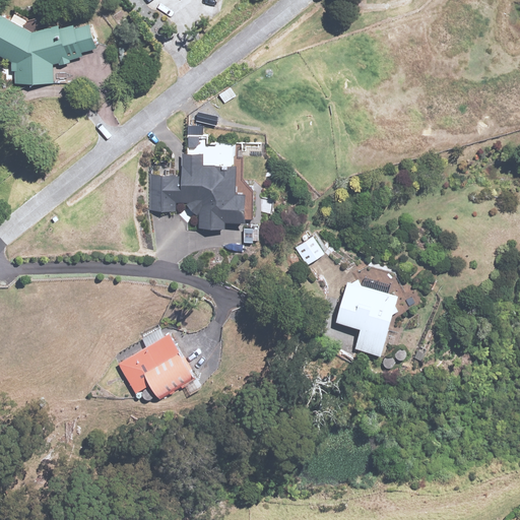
[(31,31),(1,13),(0,14),(0,55),(11,62),(11,84),(54,83),(54,64),(59,63),(60,65),(71,62),(70,60),(83,57),(82,53),(98,49),(90,23),(75,26),(75,23),(60,27),(59,23),(31,31)]
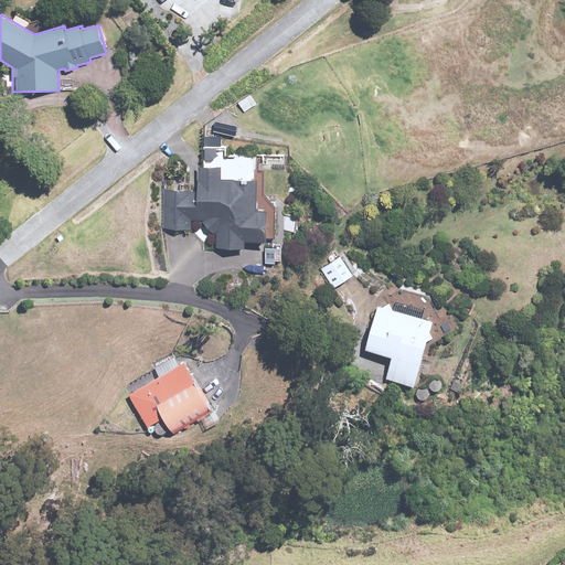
[(163,189),(162,230),(192,231),(192,221),(204,221),(202,222),(215,235),(215,248),(246,249),(246,242),(267,242),(267,210),(257,209),(257,179),(222,179),(221,166),(203,166),(198,166),(198,190),(163,189)]
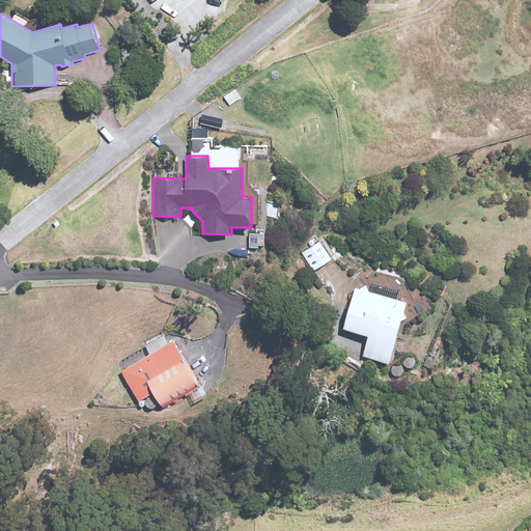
[(302,253),(313,271),(332,258),(320,241),(302,253)]
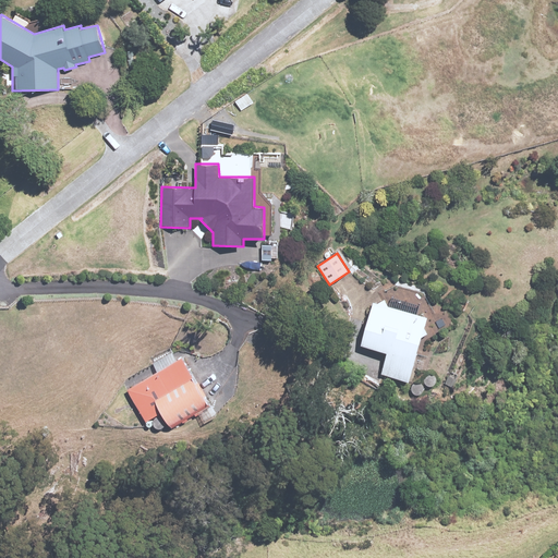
[(380,374),(410,383),(427,317),(373,301),(361,344),(387,352),(380,374)]
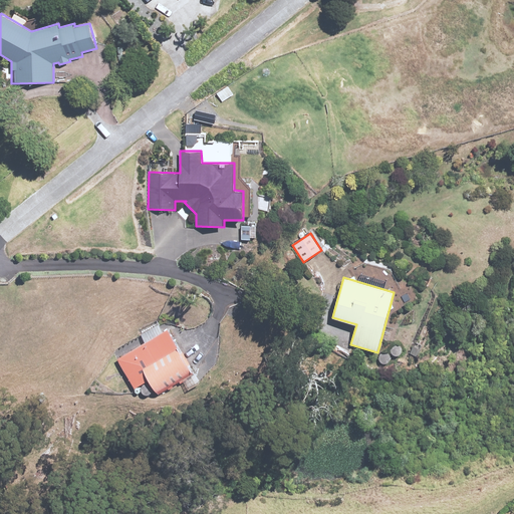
[(157,395),(193,373),(168,329),(117,358),(135,389),(149,379),(153,386),(157,395)]
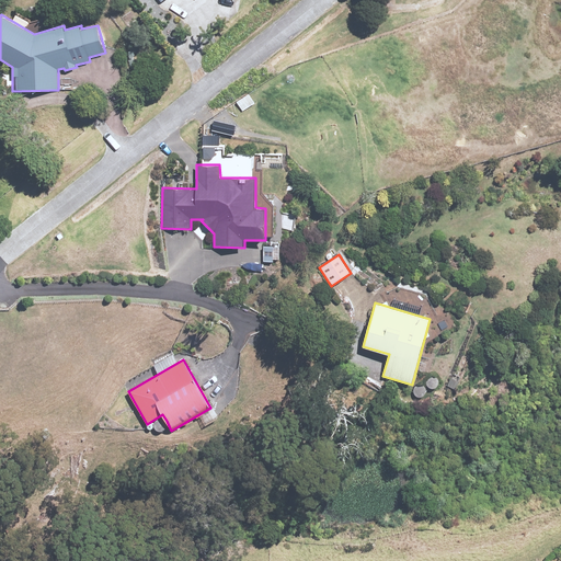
All buildings are outlined.
